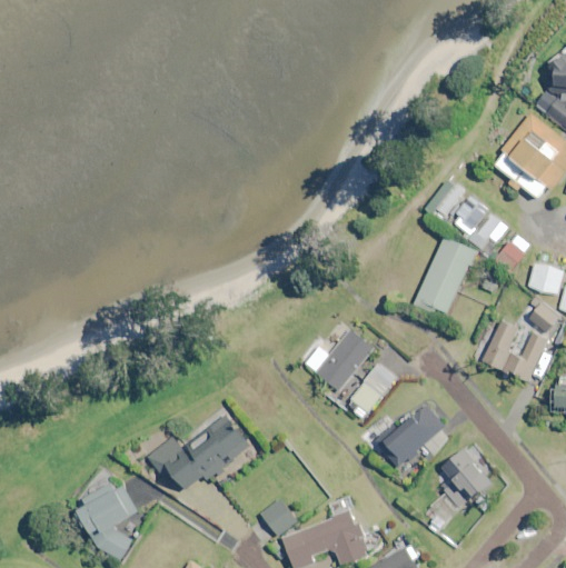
[(565,50),(559,49),(553,90),(565,92),(565,50)]
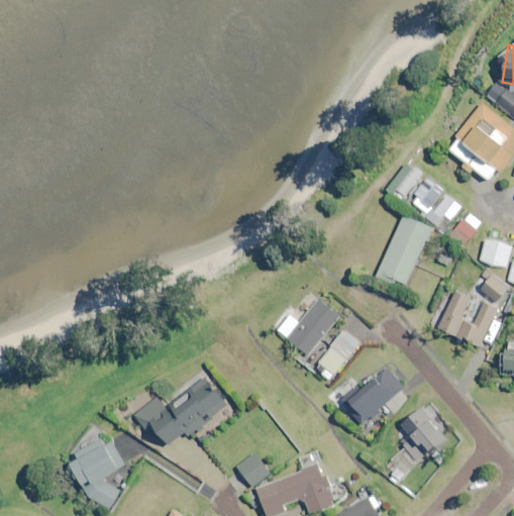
[(499,105),(513,116),(513,95),(509,91),(499,105)]
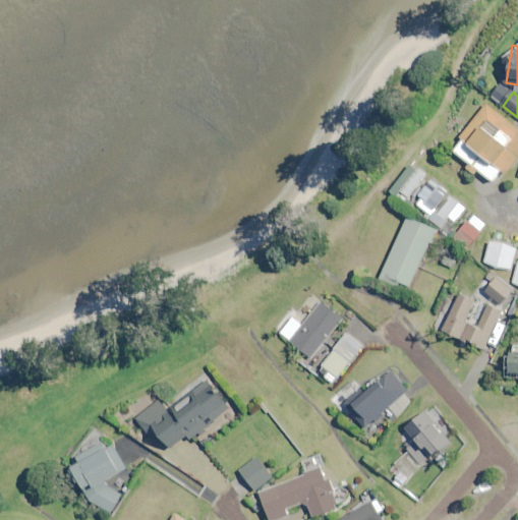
[(517,129),(484,104),(458,137),(504,173),(517,154),(517,129)]
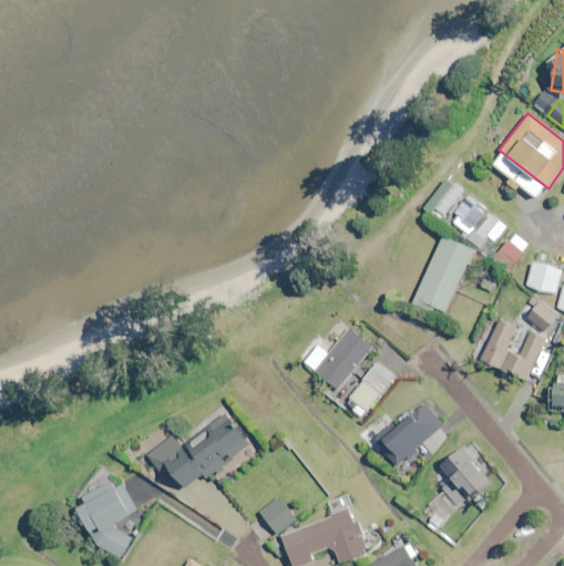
[(462,189),(452,183),(434,207),(443,214),(462,189)]
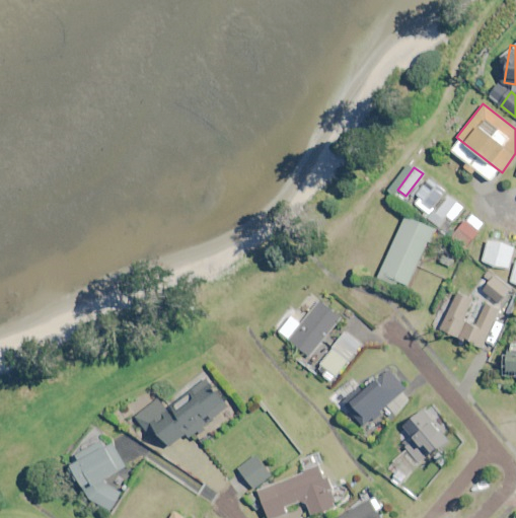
[(443,192),(427,178),(414,195),(431,208),(443,192)]
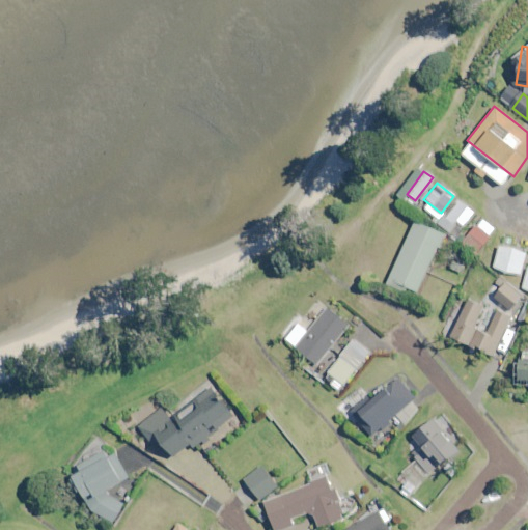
[(477,215),(460,200),(439,226),(456,240),(477,215)]
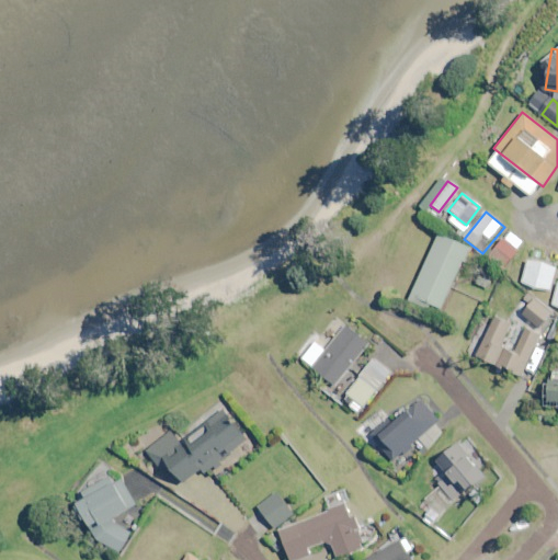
[(469,249),(440,235),(407,300),(424,310),(429,303),(440,308),(469,249)]
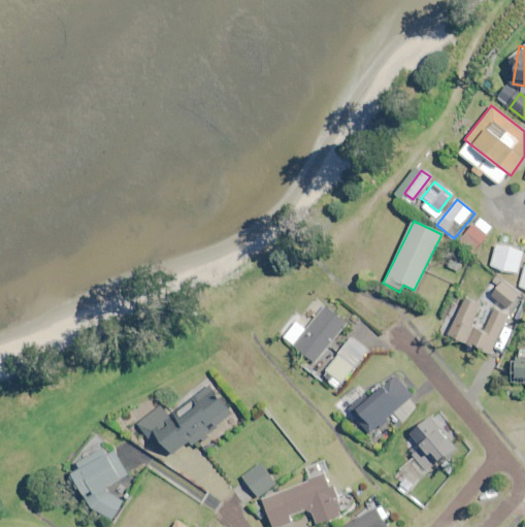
[(486,234),(470,223),(458,238),(472,251),(486,234)]
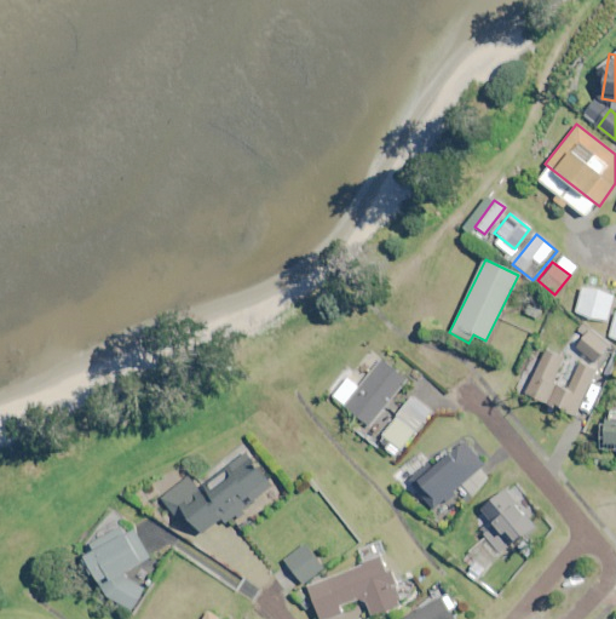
[(612,296),(581,286),(574,310),(605,320),(612,296)]
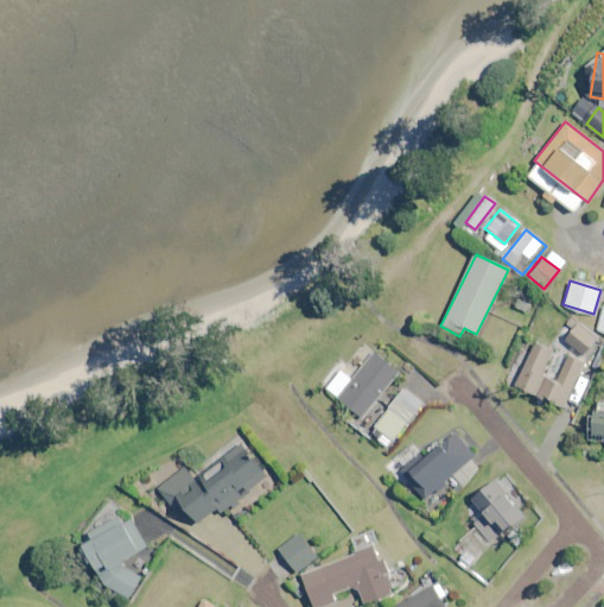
[(596,337),(568,320),(557,336),(584,354),(596,337)]
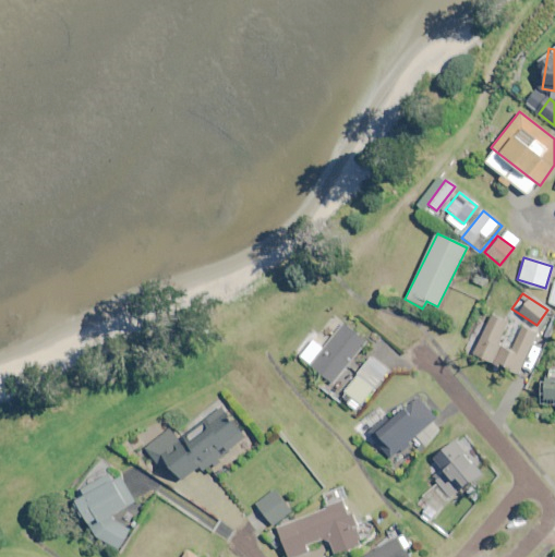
[(507,319),(491,313),(485,326),(479,323),(467,352),(490,362),(507,319)]
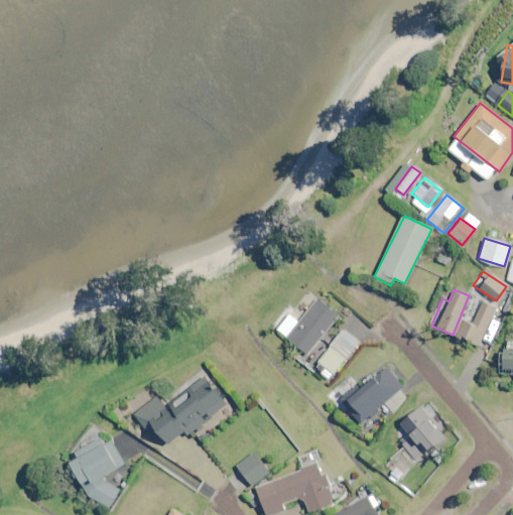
[(339,317),(318,300),(298,323),(288,313),(275,329),(306,355),(339,317)]
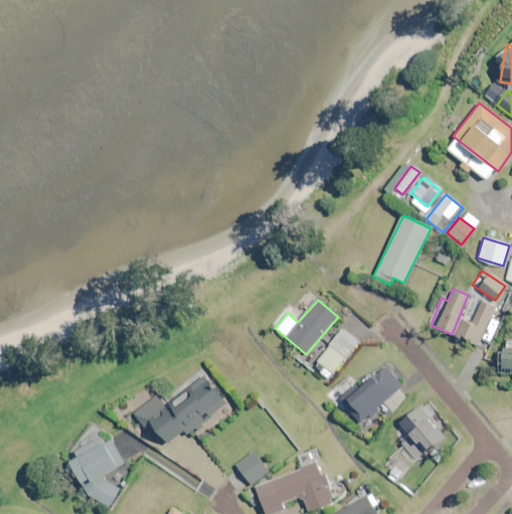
[(494,308),(480,301),(471,323),(463,319),(457,334),(477,343),(479,339),(489,343),(497,324),(489,320),(494,308)]
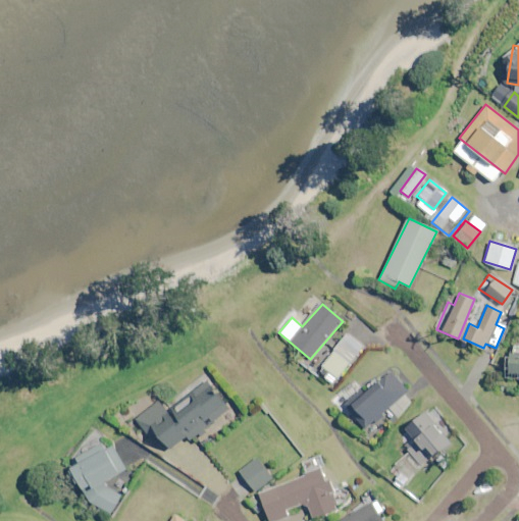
[(347,334),(320,365),(327,371),(320,379),(328,385),(362,347),(347,334)]
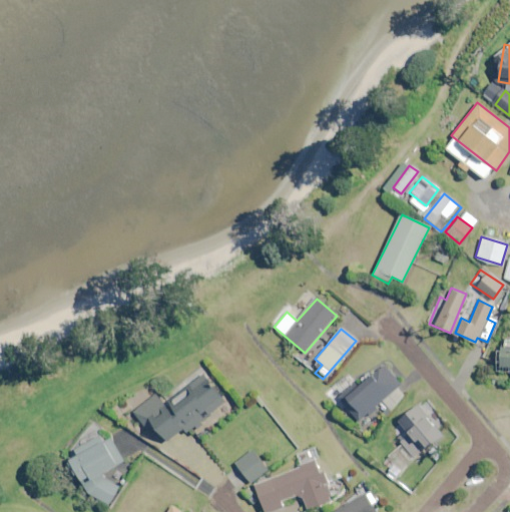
[(509,338),(503,338),(500,367),(509,367),(509,338)]
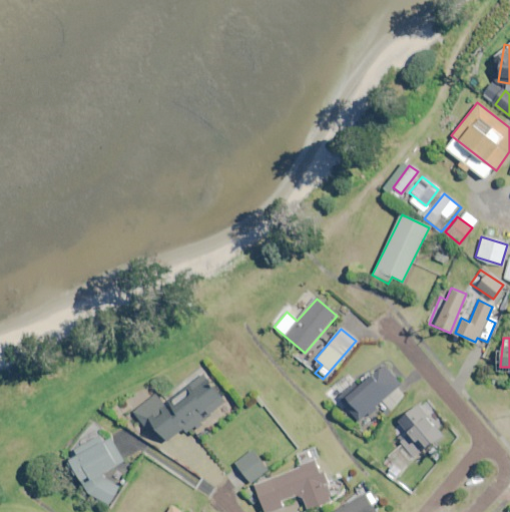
[(214,409),(219,417),(233,407),(202,364),(133,413),(147,432),(155,426),(166,443),(214,409)]
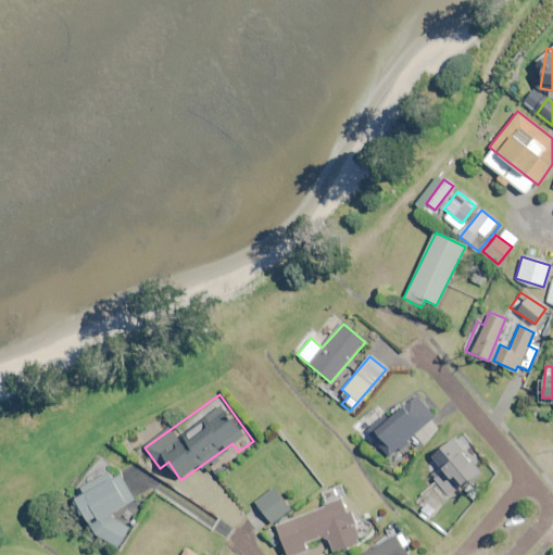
[(434,414),(413,395),(390,420),(378,410),(361,429),(392,457),(413,434),(424,444),(439,428),(429,419),(434,414)]
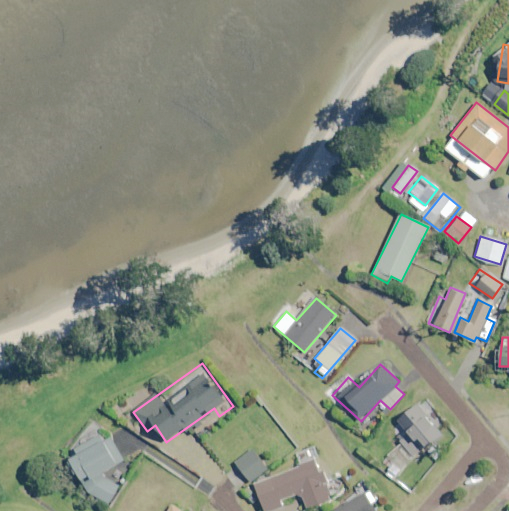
[(440,432),(414,404),(397,421),(409,433),(391,450),(405,464),(440,432)]
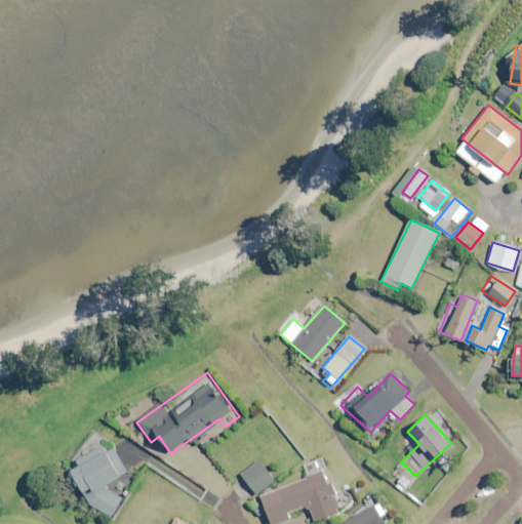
[(403,431),(396,439),(405,448),(412,440),(403,431)]
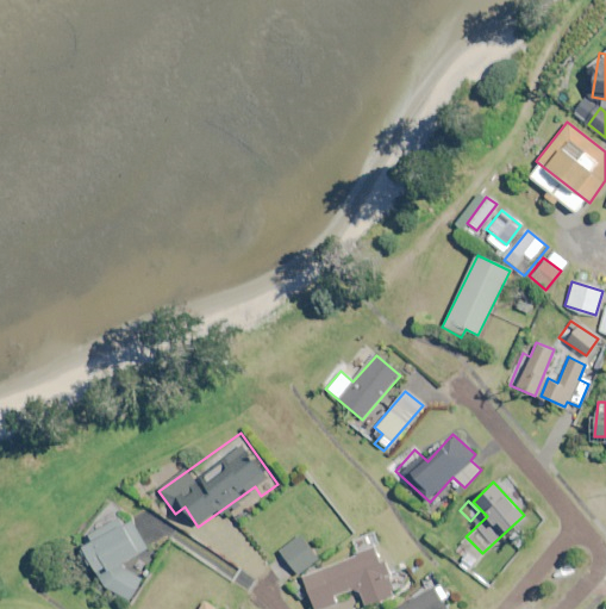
[(118,517),(81,540),(102,585),(130,600),(143,575),(122,564),(149,547),(132,522),(124,527),(118,517)]
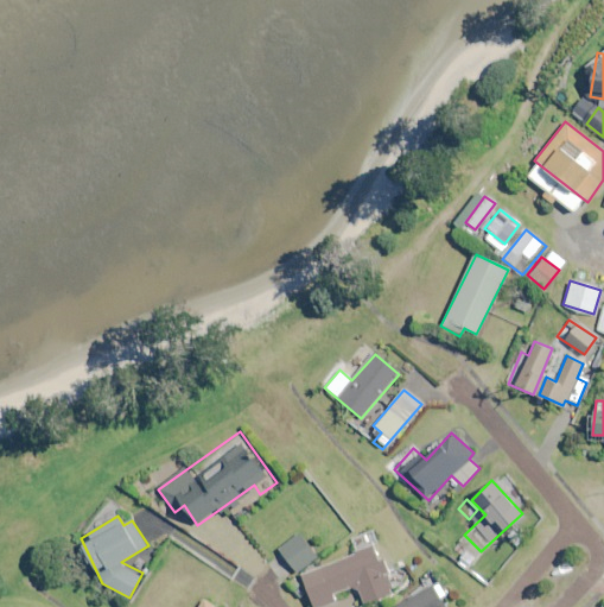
[(316,557),(299,533),(279,549),(296,571),(316,557)]
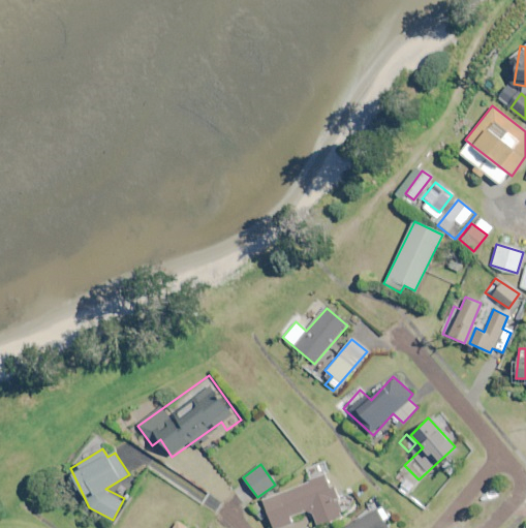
[(343,514),(326,474),(261,503),(272,527),(283,527),(291,524),(289,519),(309,509),(316,525),(343,514)]
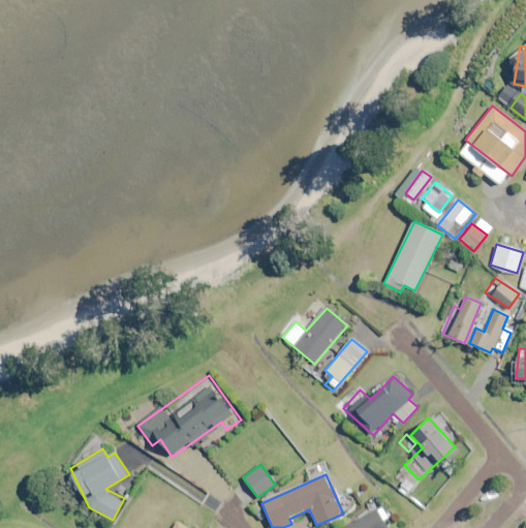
[(412,486),(406,477),(395,488),(401,495),(412,486)]
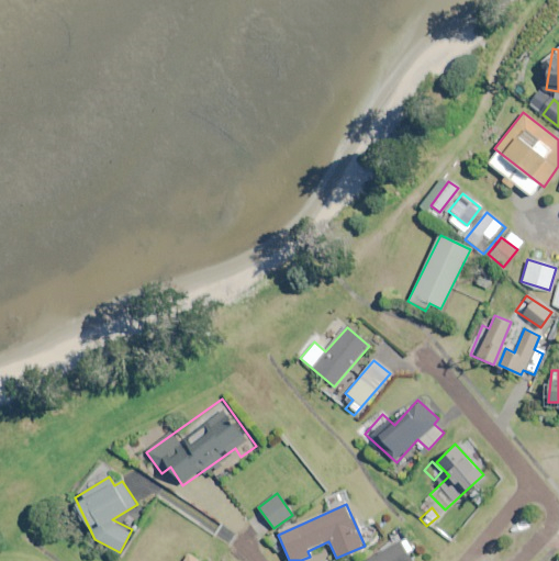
[(412,549),(404,537),(366,560),(411,560),(406,553),(412,549)]
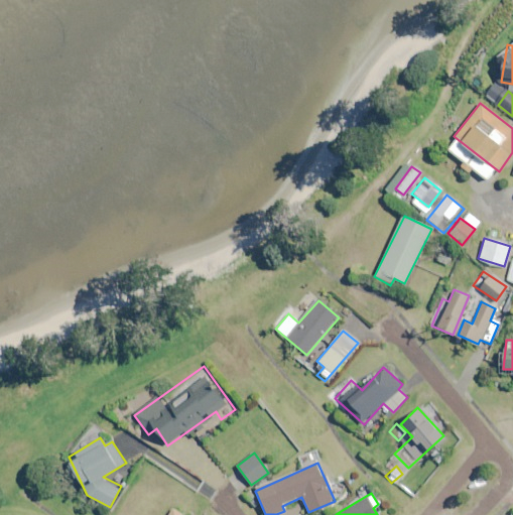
[(181,514),(170,506),(164,514),(181,514)]
